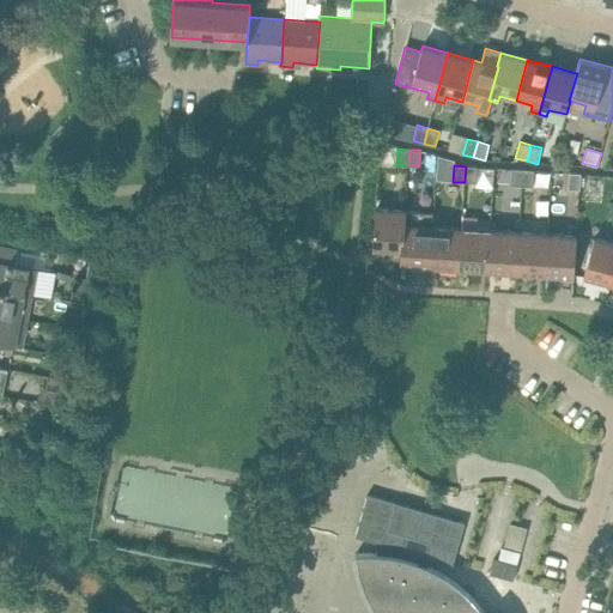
[(475,183),(477,167),(466,167),(465,182),(475,183)]
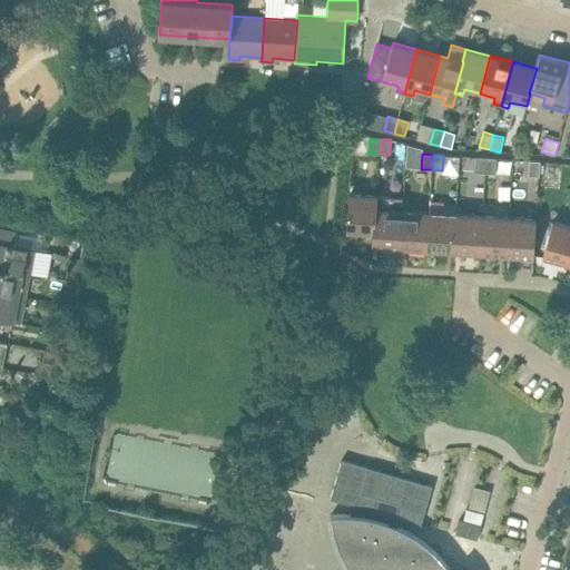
[(485,173),(487,158),(475,157),(474,173),(485,173)]
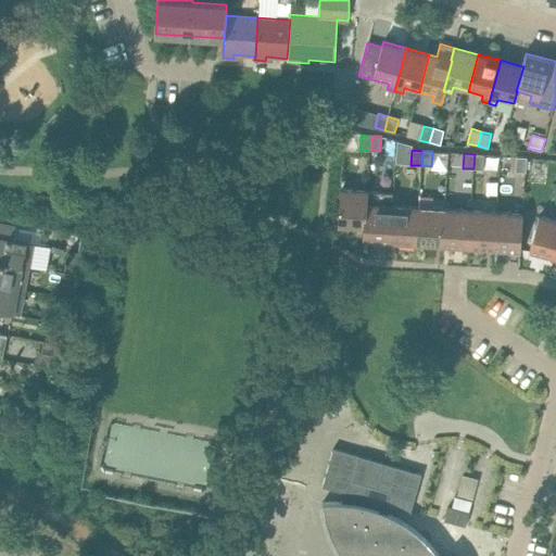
[(483,169),(484,154),(475,154),(474,168),(483,169)]
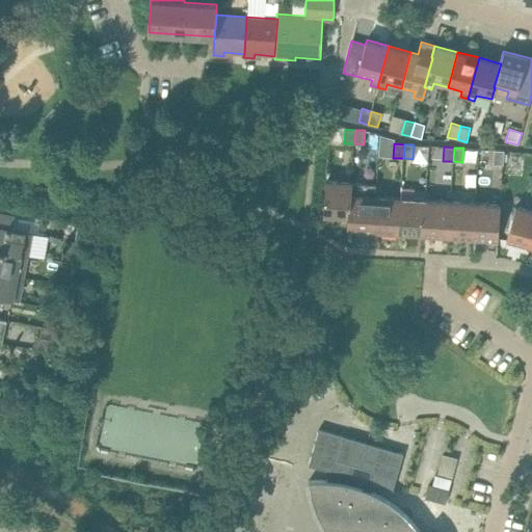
[(503,165),(504,151),(494,150),(494,164),(503,165)]
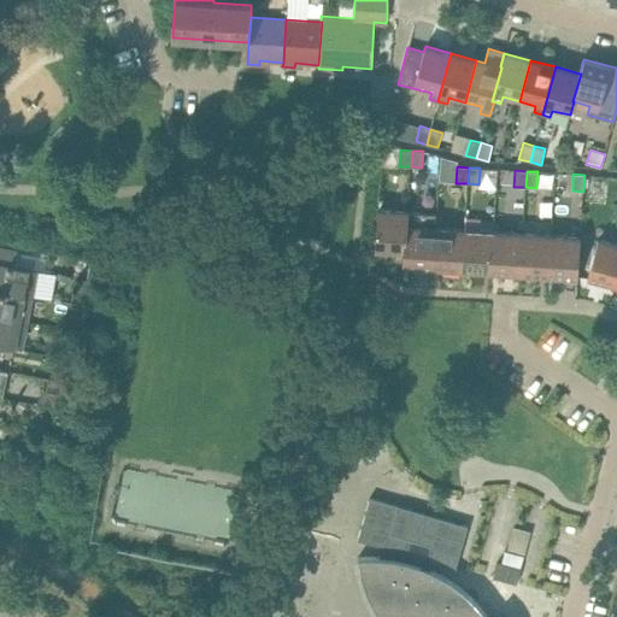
[(407,225),(409,212),(377,210),(375,252),(404,254),(405,254),(406,225),(407,225)]
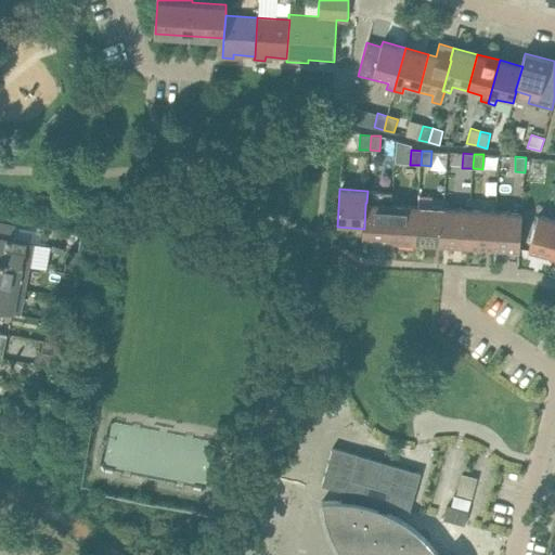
[(388,244),(391,205),(392,192),(368,191),(366,203),(365,203),(364,229),(363,229),(362,242),(388,244)]
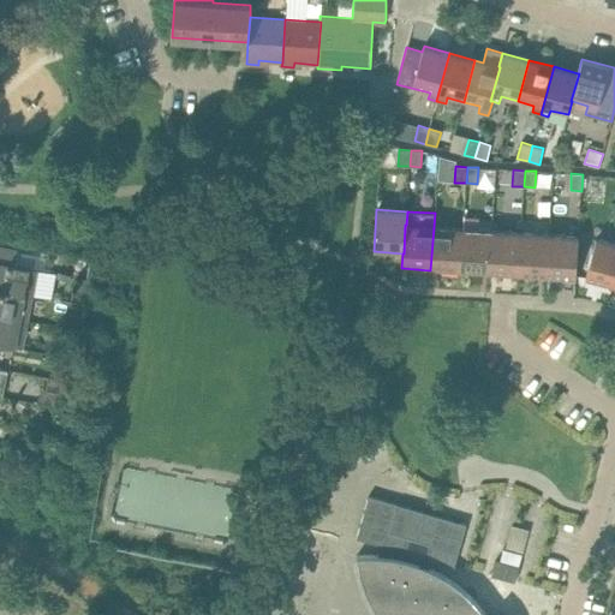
[(489,274),(491,231),(478,230),(479,216),(464,215),(463,230),(460,272),(489,274)]
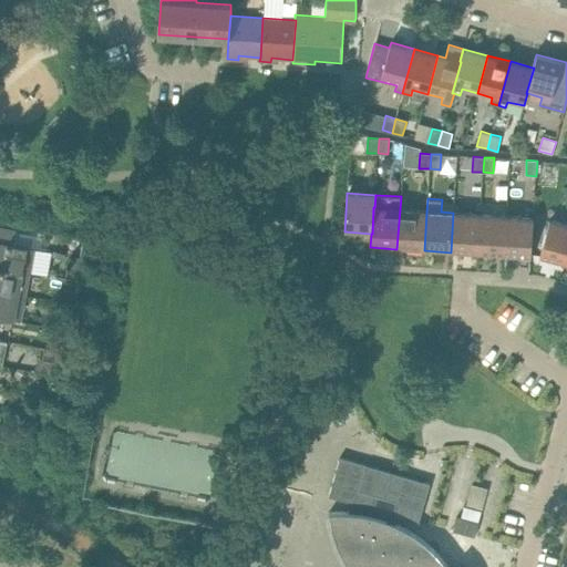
[(424,250),(426,212),(400,209),(397,249),(424,250)]
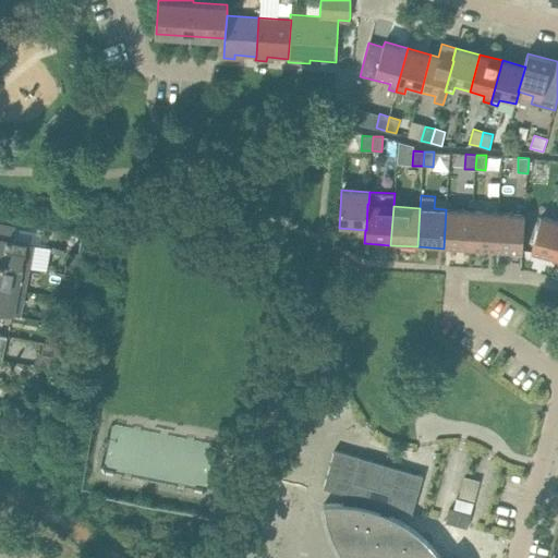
[(470,250),(472,211),(446,209),(444,249),(470,250)]
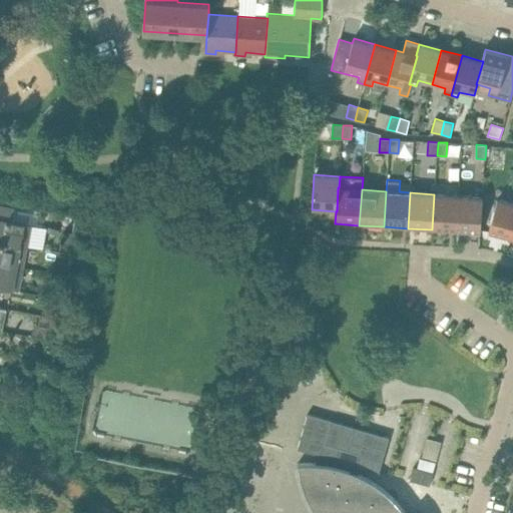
[(456,231),(458,195),(434,194),(432,229),(456,231)]
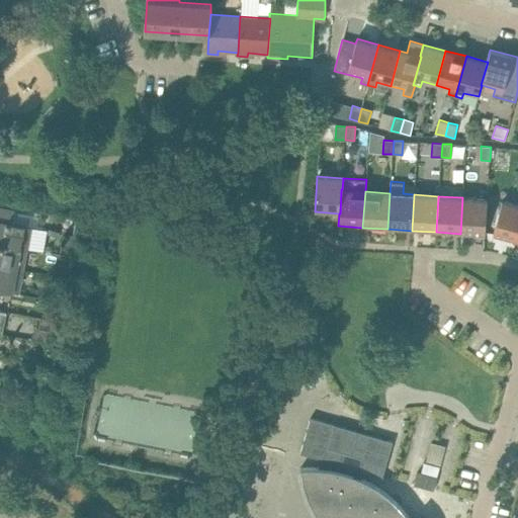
[(488,199),(467,198),(462,197),(460,234),(486,236),(488,199)]
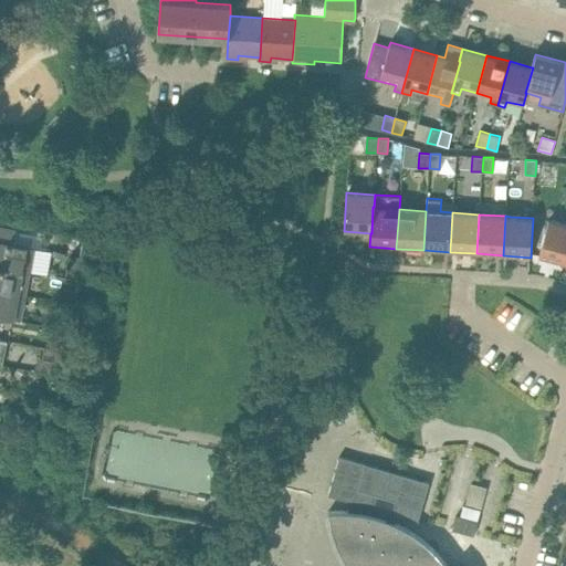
[(565,264),(565,258),(565,223),(548,219),(538,258),(565,264)]
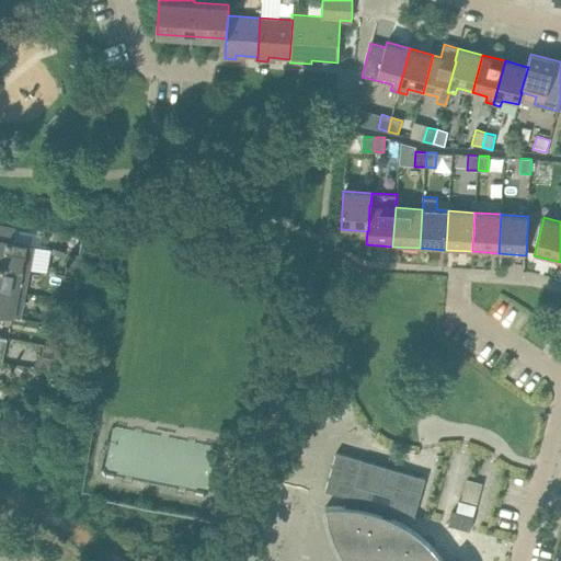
[(13,242),(15,229),(0,225),(0,264),(30,270),(34,245),(13,242)]
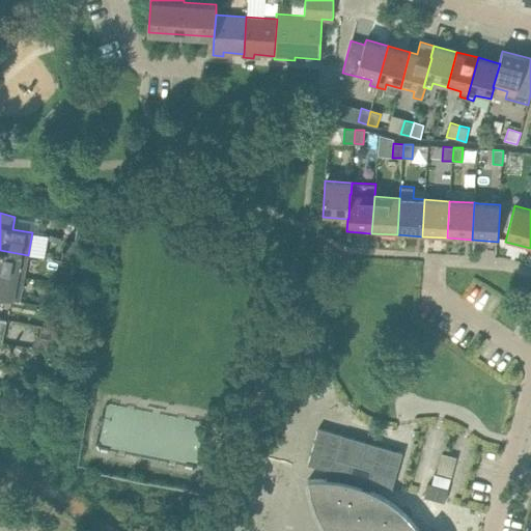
[(62,249),(61,259),(74,261),(76,252),(62,249)]
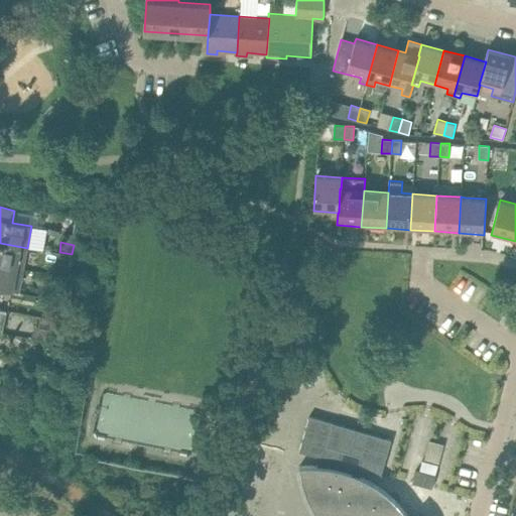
[(0,265),(23,269),(27,248),(0,243),(0,265)]
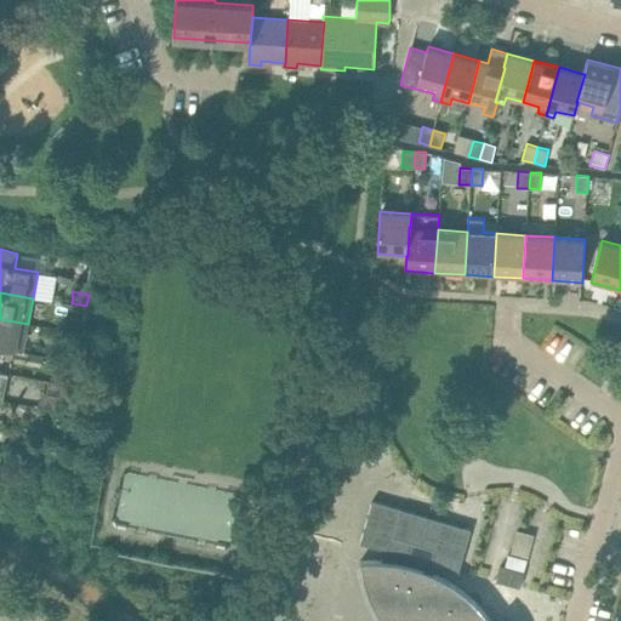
[(0,347),(22,352),(28,324),(0,319),(0,347)]
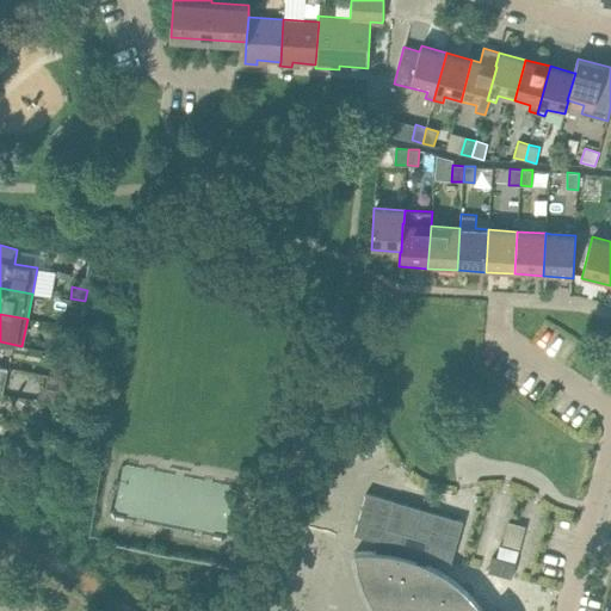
[(73,314),(72,322),(84,325),(85,316),(73,314)]
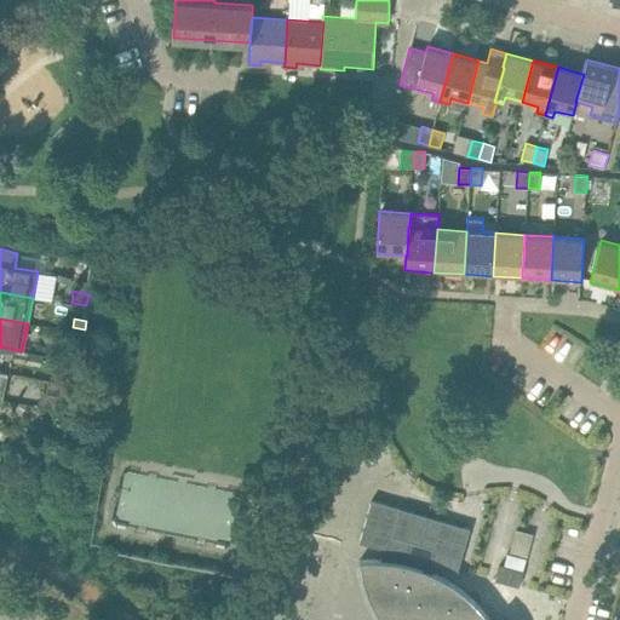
[(19,429),(17,438),(32,441),(33,431),(19,429)]
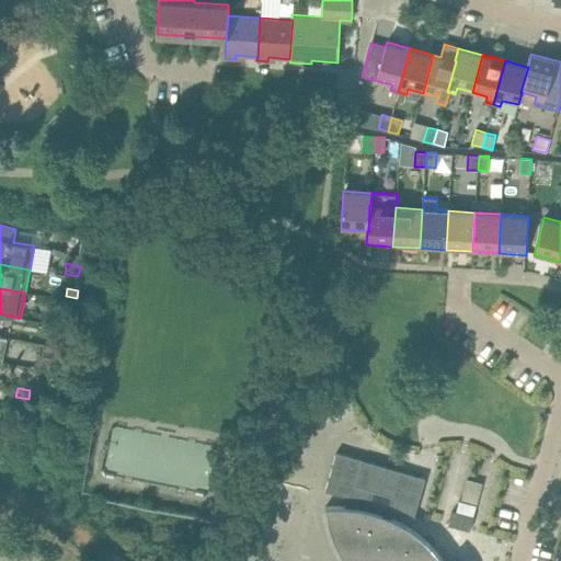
[(384,514),(392,518),(395,511),(414,516),(425,478),(336,453),(325,490),(348,496),(345,506),(355,506),(365,508),(375,511),(384,514)]
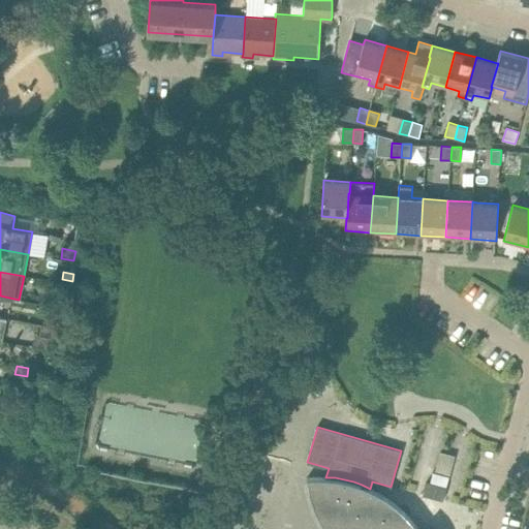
[(382,495),(370,489),(362,485),(353,481),(344,479),(335,477),(325,477),(322,477),(314,477),(307,477),(310,492),(314,505),(320,519),(327,528),(428,528),(427,528),(417,528),(413,523),(404,512),(394,503),(382,495)]
